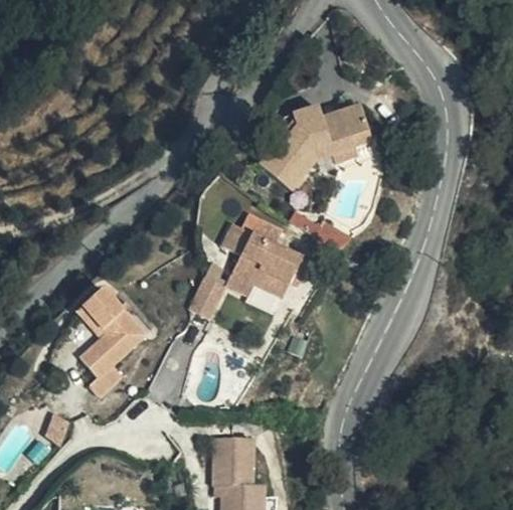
[(353,135),(369,129),(360,104),(322,116),(318,105),(293,114),(294,120),(295,127),(286,138),(276,151),(272,148),(260,163),(292,189),(318,156),(333,152),(355,144),(353,135)]
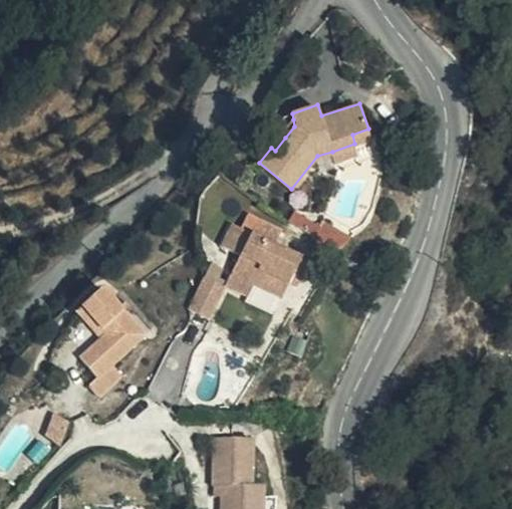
[(294,126),(293,119),(281,133),(285,138),(294,126)]
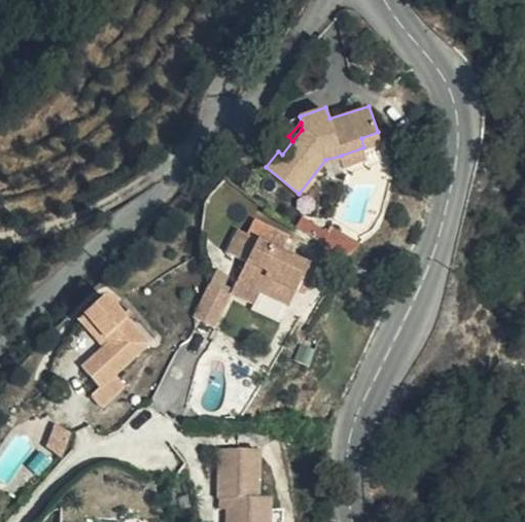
[(381,142),(378,132),(361,138),(363,147),(381,142)]
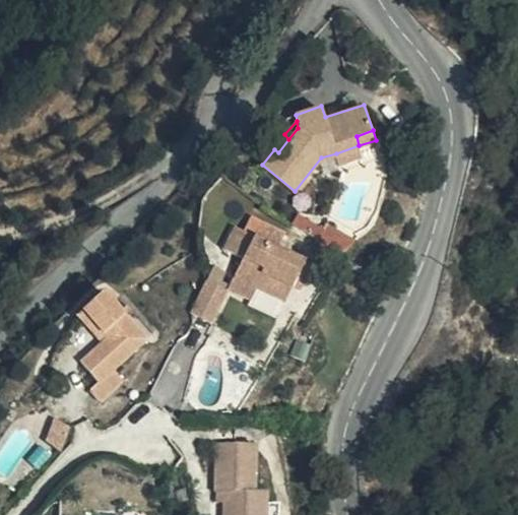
[(361,155),(359,145),(336,153),(339,163),(361,155)]
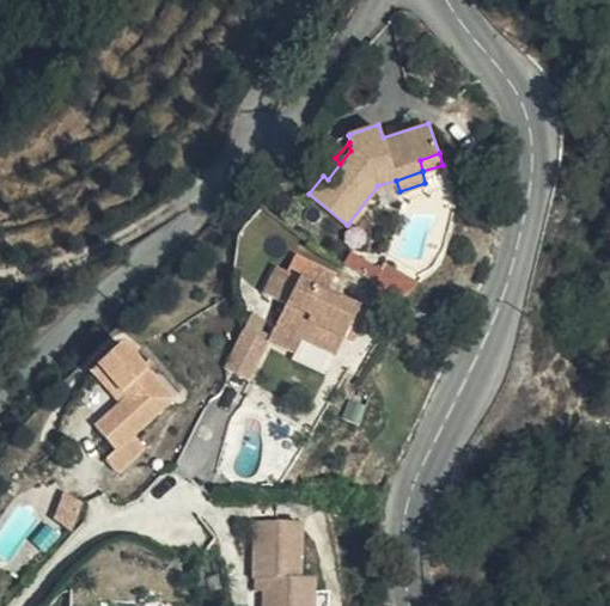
[(352,251),(343,262),(374,281),(383,269),(352,251)]
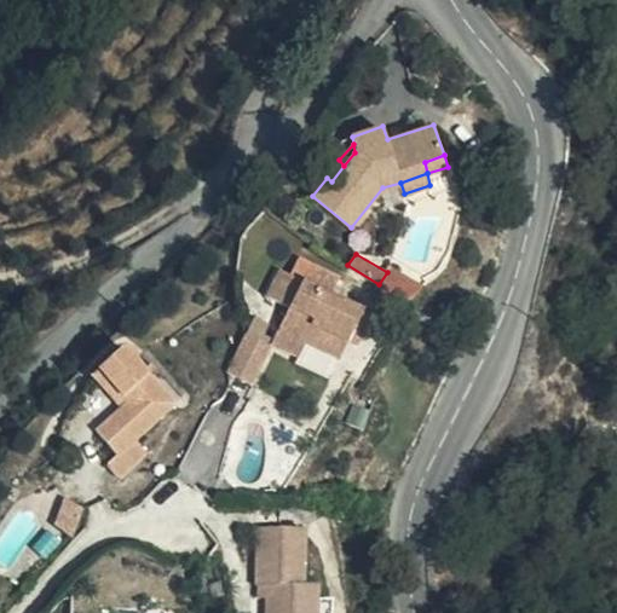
[(341,357),(349,340),(355,328),(363,310),(330,293),(339,275),(301,256),(293,273),(290,273),(277,299),(289,305),(278,328),(306,340),(341,357)]
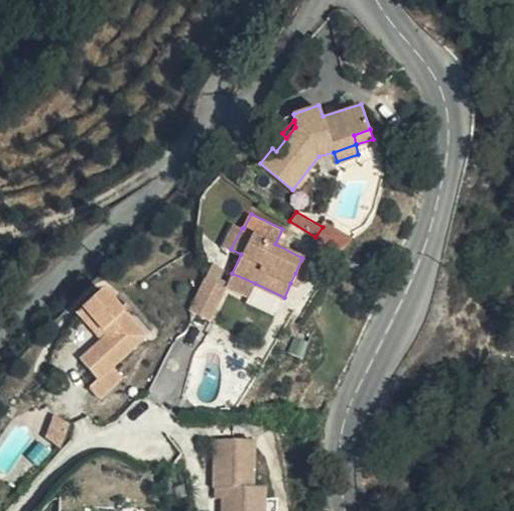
[(323,227),(315,237),(337,251),(353,236),(327,220),(323,227)]
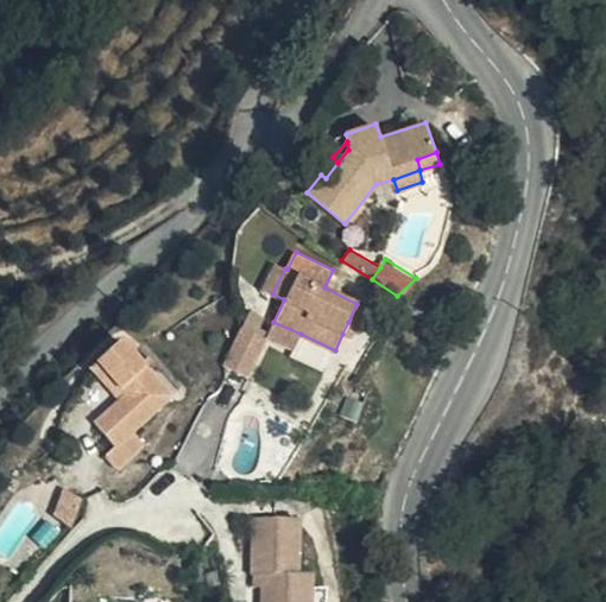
[(272,293),(285,268),(277,264),(264,289),(272,293)]
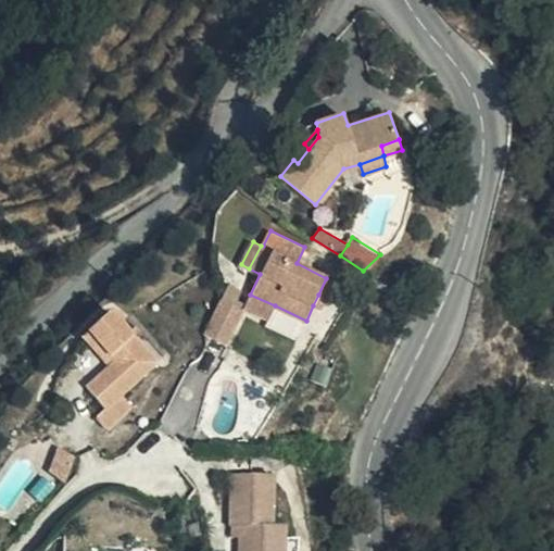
[(226,341),(243,309),(235,303),(243,289),(230,283),(205,330),(226,341)]
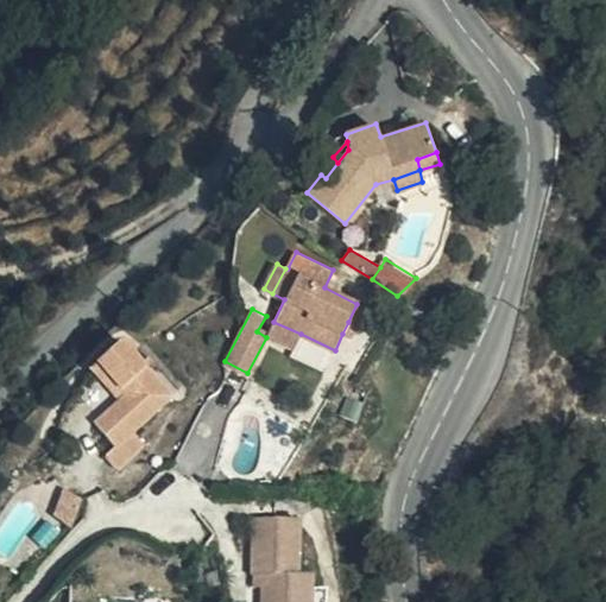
[(294,348),(301,334),(273,322),(267,335),(294,348)]
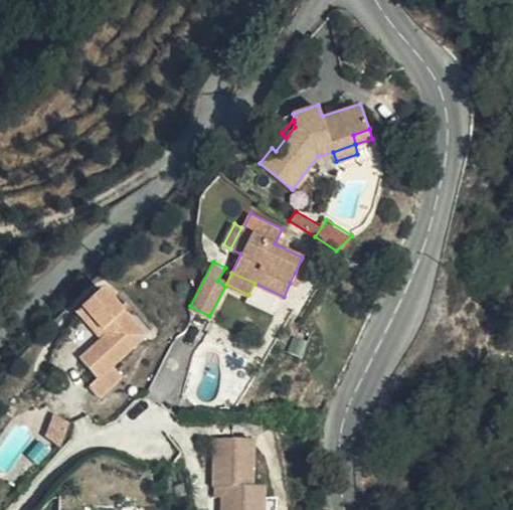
[(295,273),(290,283),(297,287),(303,277),(295,273)]
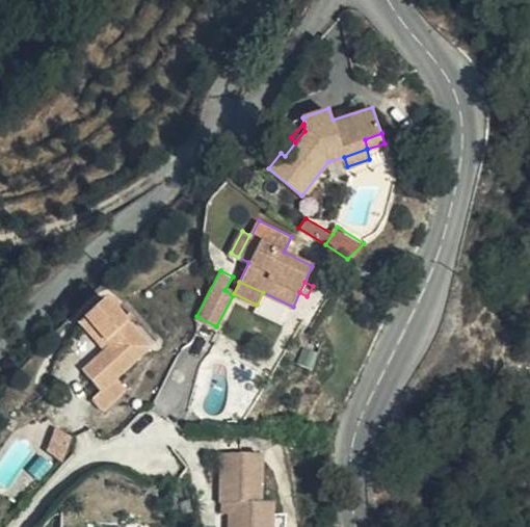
[(153,340),(132,317),(127,311),(109,292),(88,312),(114,339),(107,346),(86,365),(104,385),(97,392),(107,404),(131,384),(120,371),(153,340)]
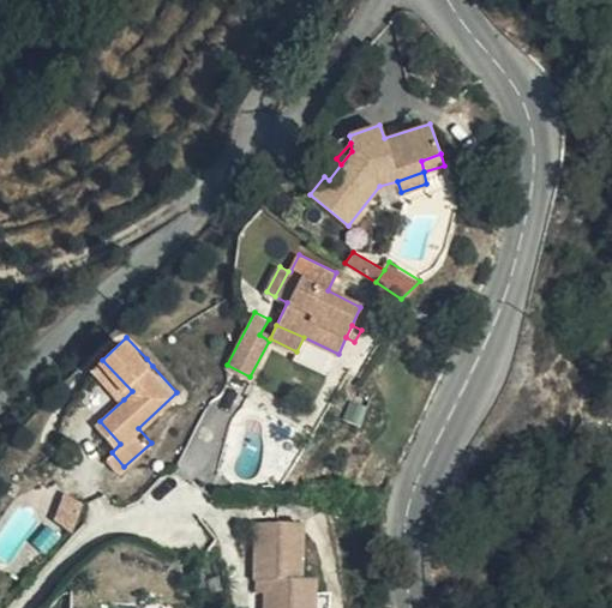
[(147,359),(153,366),(160,360),(154,353),(147,359)]
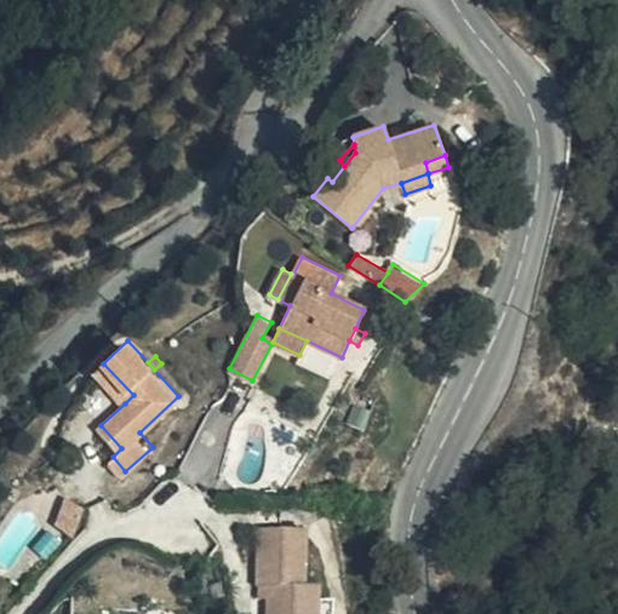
[(95,371),(125,403),(133,395),(103,363),(95,371)]
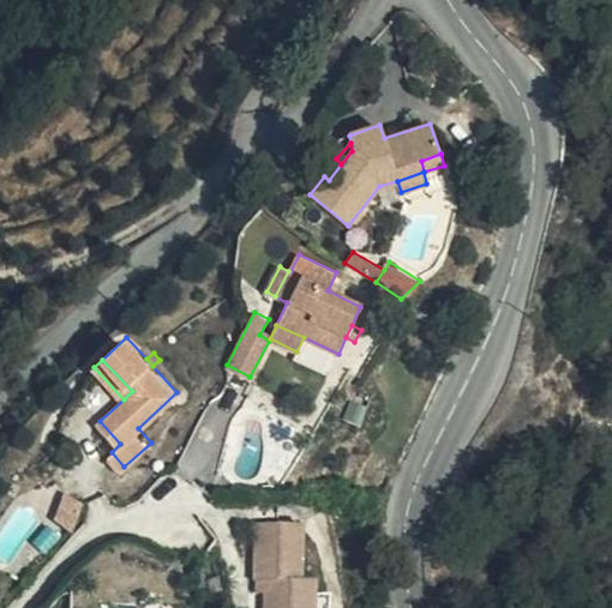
[(220,482),(234,485),(232,470),(223,469),(220,482)]
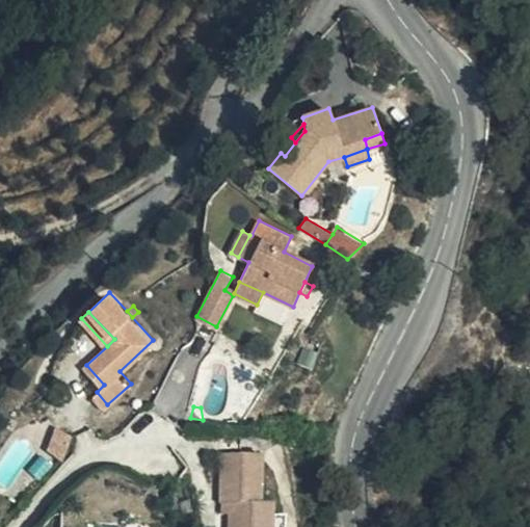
[(65,455),(75,432),(59,424),(52,445),(65,455)]
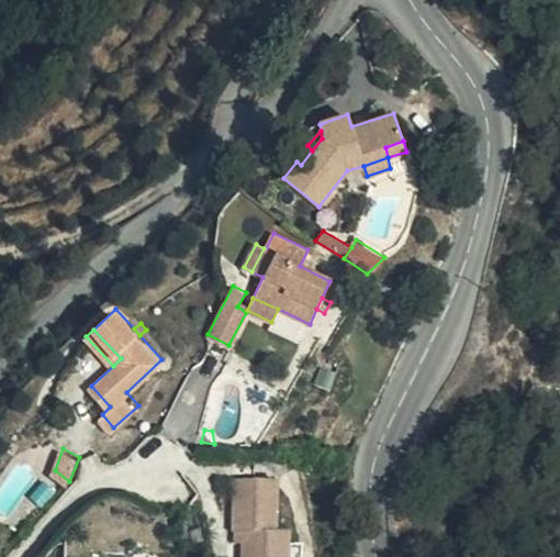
[(288,556),(288,541),(288,528),(277,528),(277,476),(235,478),(235,528),(238,528),(249,528),(249,539),(244,539),(243,556),(288,556)]
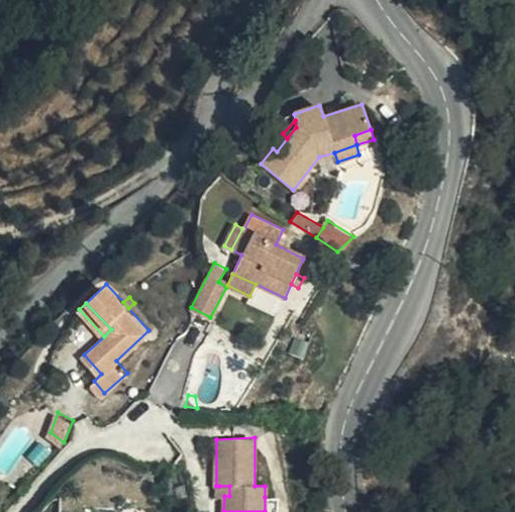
[(229,486),(219,486),(219,496),(224,496),(229,496),(229,486)]
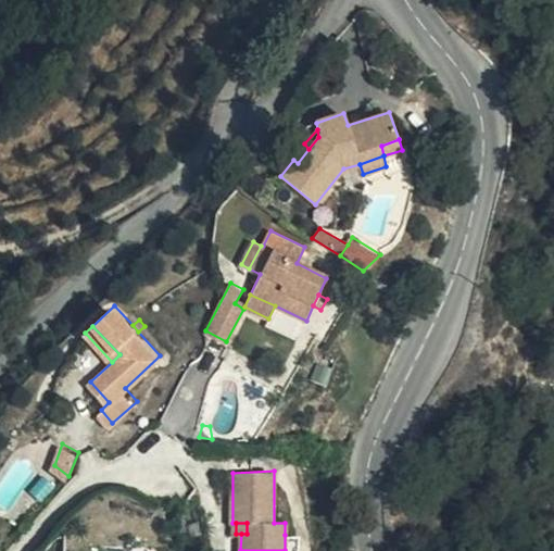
[(299,550),(299,535),(285,535),(285,550),(299,550)]
